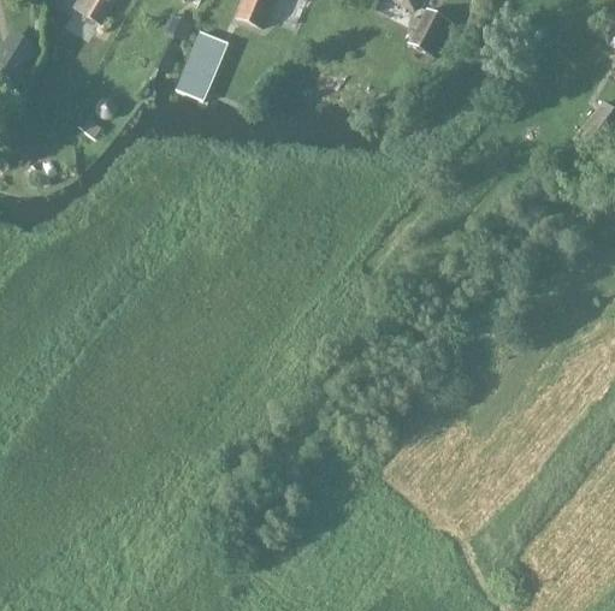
[(88,0),(81,11),(100,23),(114,0),(88,0)]
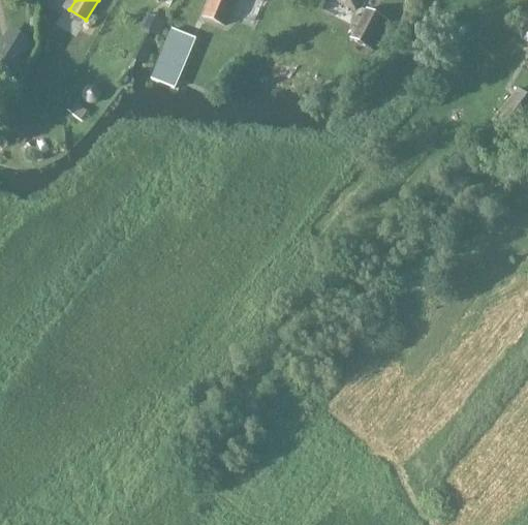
[(211,0),(205,14),(224,23),(233,0),(265,0),(211,0)]
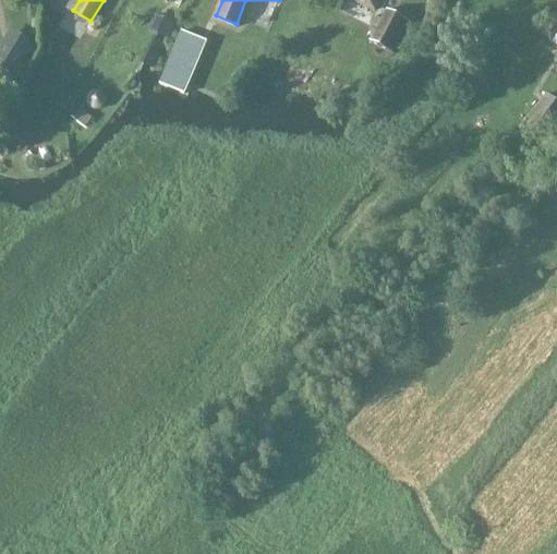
[(387,8),(382,16),(374,13),(370,21),(377,25),(368,39),(394,52),(411,20),(387,8)]
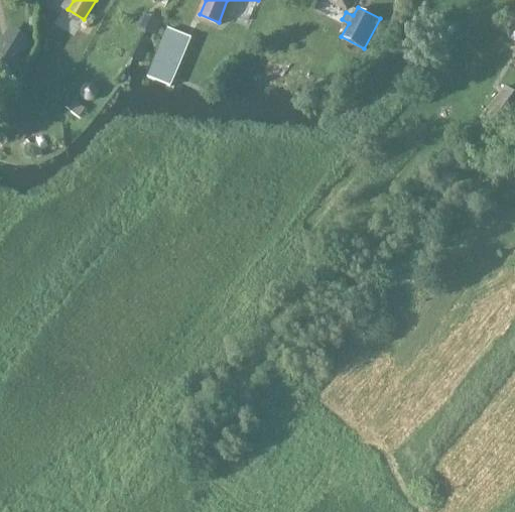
[(161,16),(144,8),(137,23),(155,31),(161,16)]
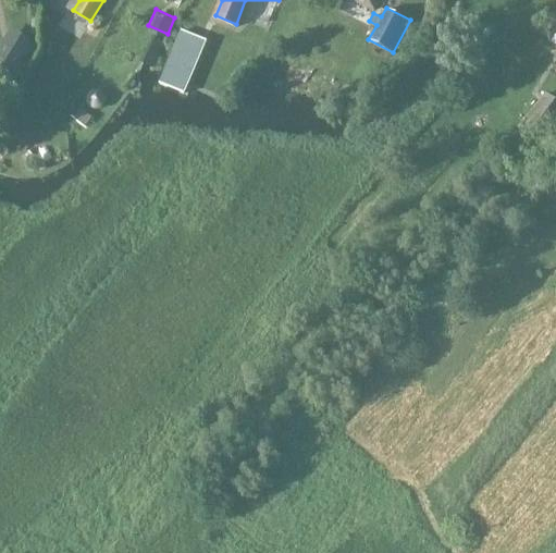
[(10,27),(0,42),(0,85),(10,91),(38,45),(10,27)]
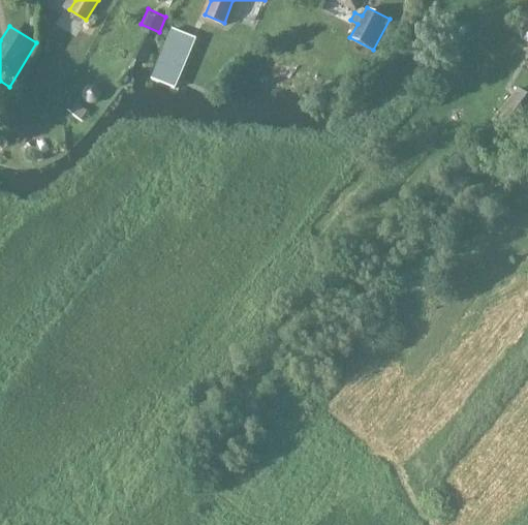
[(172,27),(151,75),(176,86),(195,36),(172,27)]
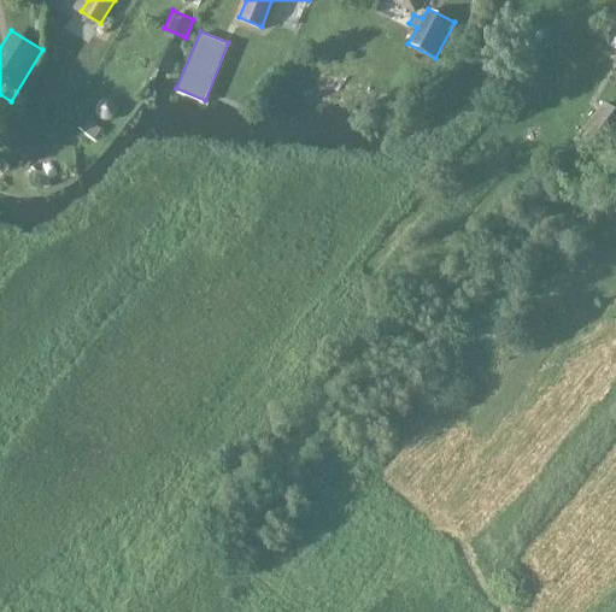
[(574,139),(586,148),(579,158),(590,168),(597,158),(615,133),(615,109),(605,101),(574,139)]
